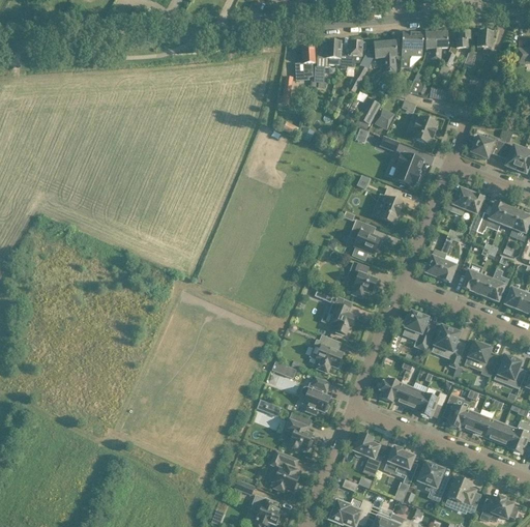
[(451,44),(443,63),(449,66),(458,47),(459,47),(468,46),(468,38),(469,37),(470,38),(471,38),(471,28),(469,28),(467,29),(458,30),(458,38),(455,38),(455,41),(452,41),(451,44)]
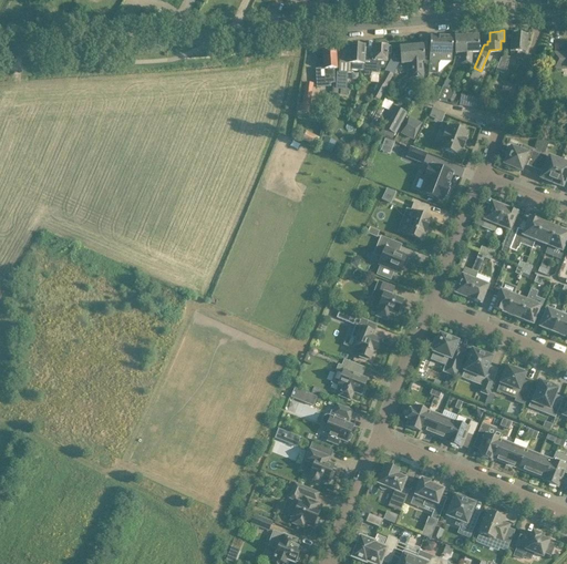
[(515,31),(512,31),(511,49),(518,49),(516,55),(523,58),(525,50),(526,50),(527,32),(519,31),(519,30),(515,30),(515,31)]
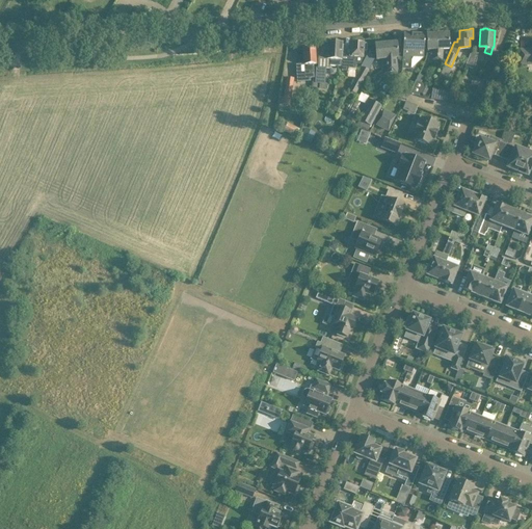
[(436,58),(443,58),(443,48),(450,47),(450,45),(453,44),(454,42),(453,35),(449,35),(448,30),(437,31),(439,47),(437,47),(436,58)]
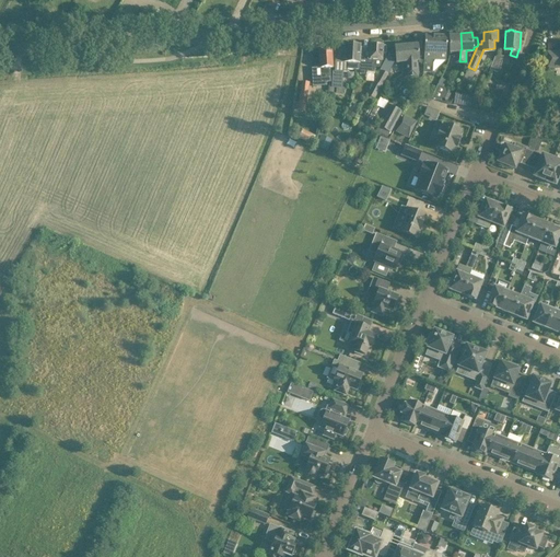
[(424,50),(423,62),(431,64),(431,57),(433,57),(435,57),(440,58),(446,58),(446,50),(446,44),(447,33),(436,33),(424,33),(424,43),(424,50)]
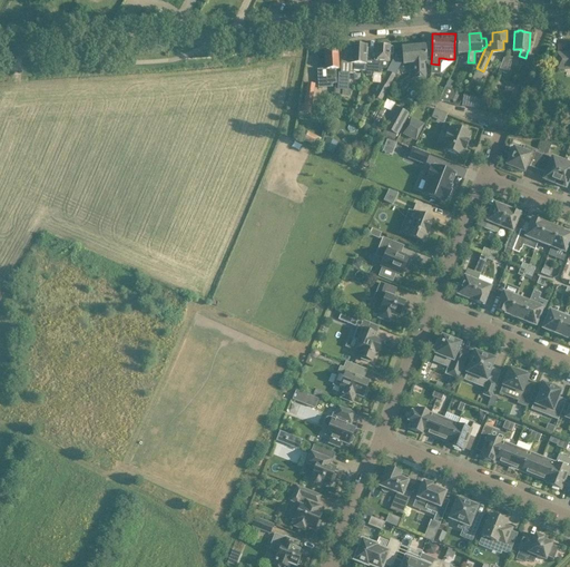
[(462,62),(468,62),(469,50),(470,50),(469,33),(458,33),(458,51),(463,51),(462,62)]
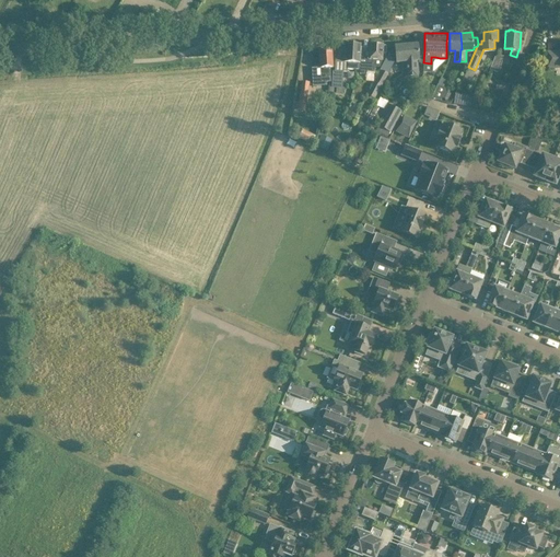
[(331,79),(330,84),(342,85),(343,81),(343,69),(347,69),(347,66),(359,67),(359,53),(360,42),(345,41),(345,57),(335,56),(335,67),(335,69),(333,69),(333,79),(331,79)]
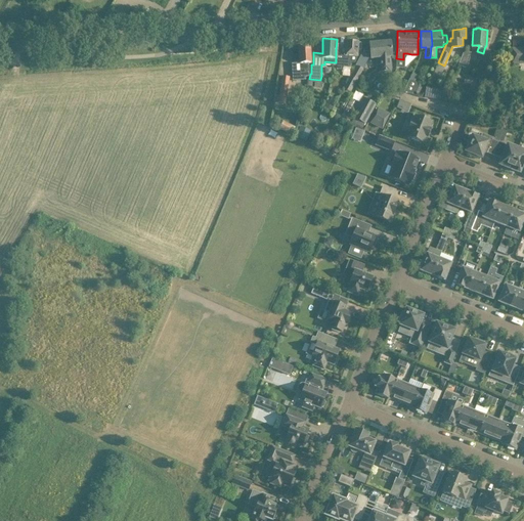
[(337,64),(337,68),(343,68),(343,64),(350,66),(350,60),(355,60),(357,54),(358,47),(360,48),(361,48),(361,40),(358,40),(346,39),(346,42),(346,50),(337,50),(337,54),(337,64)]
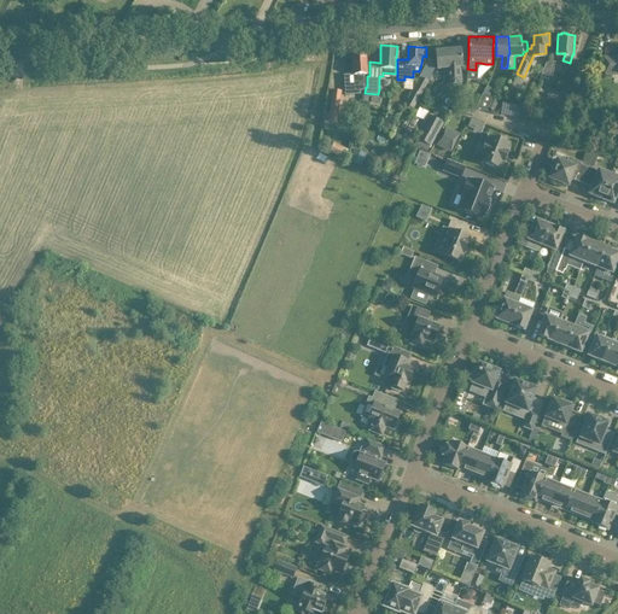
[(448,47),(450,83),(461,83),(461,64),(462,64),(461,46),(448,47)]
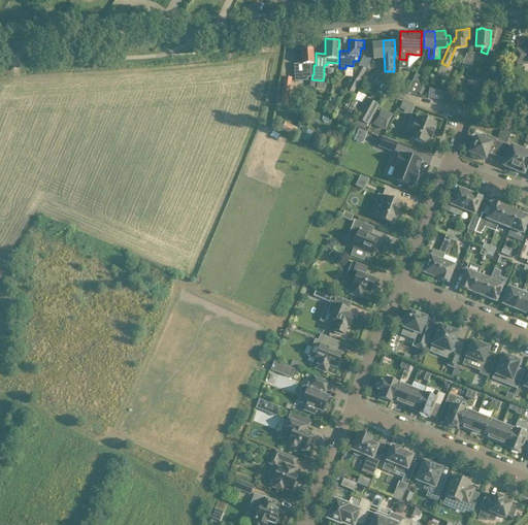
[(383,40),(372,41),(373,57),(378,56),(380,71),(385,71),(383,40)]
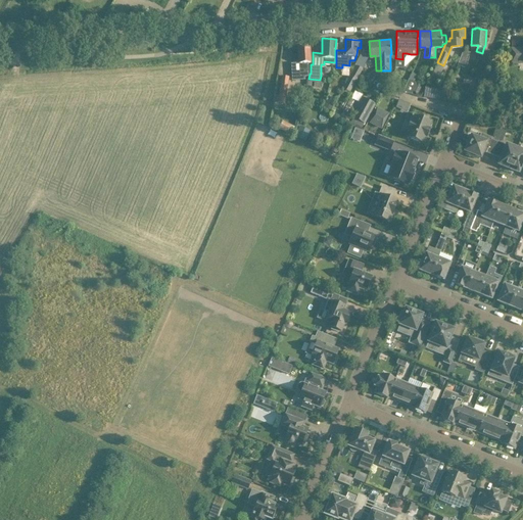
[(298,60),(291,61),(292,78),(304,78),(304,75),(308,74),(307,60),(311,60),(311,54),(310,44),(297,45),(298,55),(298,60)]
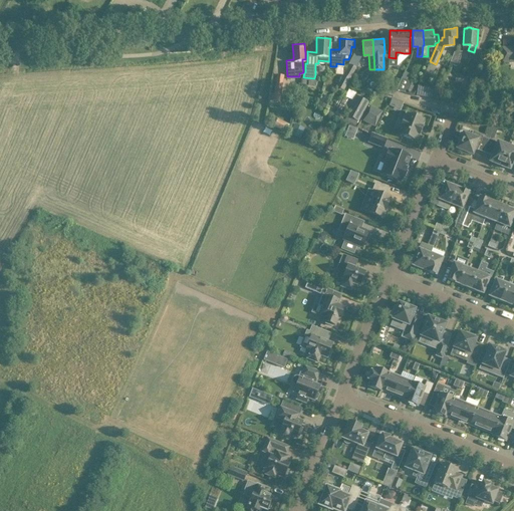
[(513,45),(502,45),(502,55),(502,59),(513,59),(513,45)]
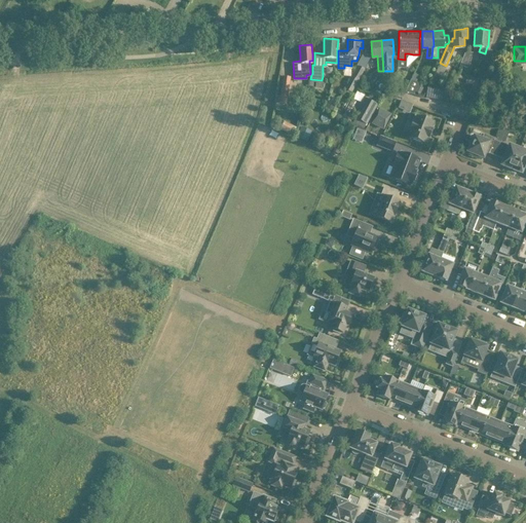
[(465,49),(459,64),(468,66),(473,50),(465,49)]
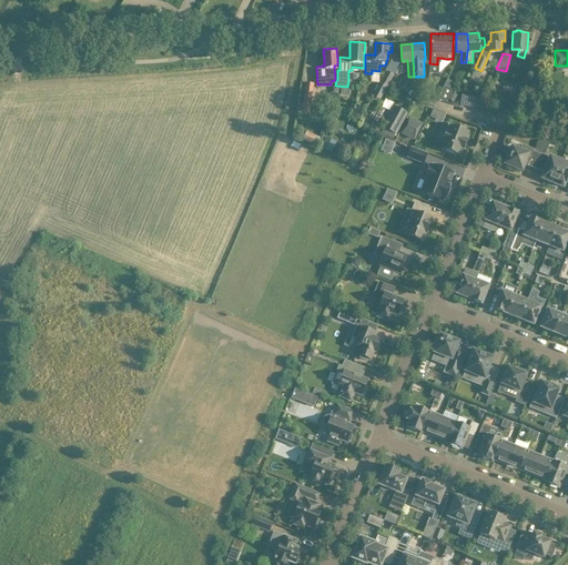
[(393,73),(385,69),(378,80),(373,92),(379,96),(386,83),(387,84),(393,73)]
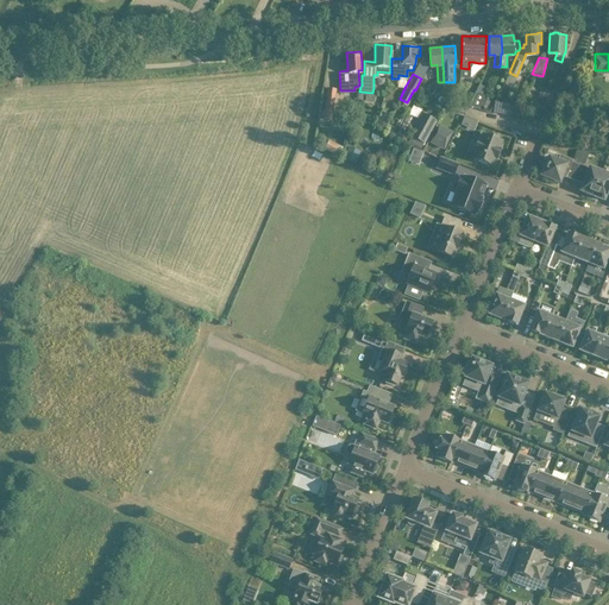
[(325,107),(322,115),(332,118),(333,108),(337,87),(327,86),(325,107)]
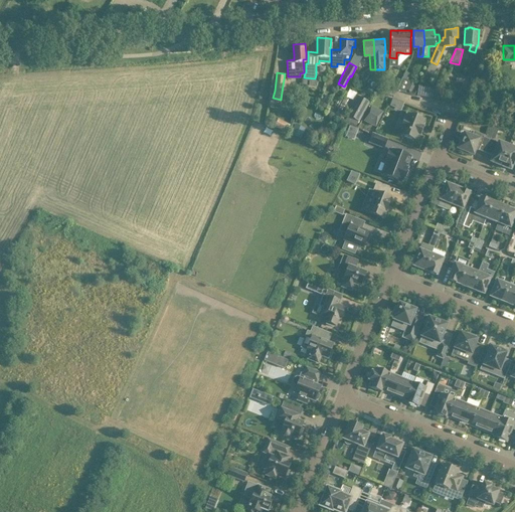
[(408,80),(405,88),(410,90),(413,82),(408,80)]
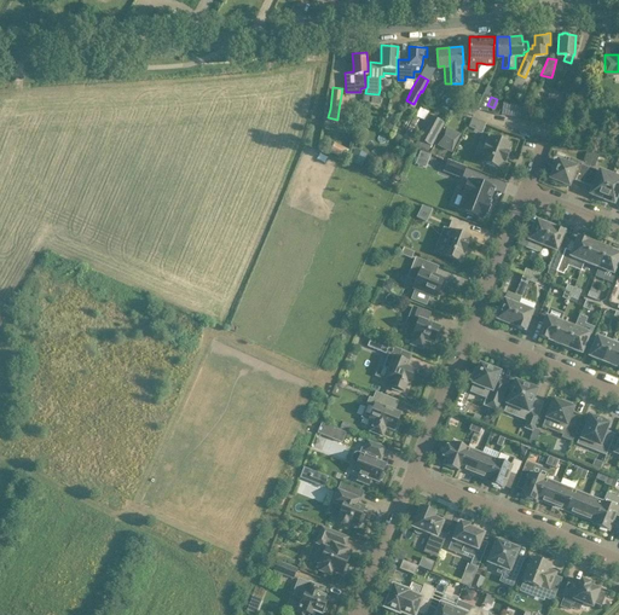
[(515,103),(514,114),(526,116),(527,104),(515,103)]
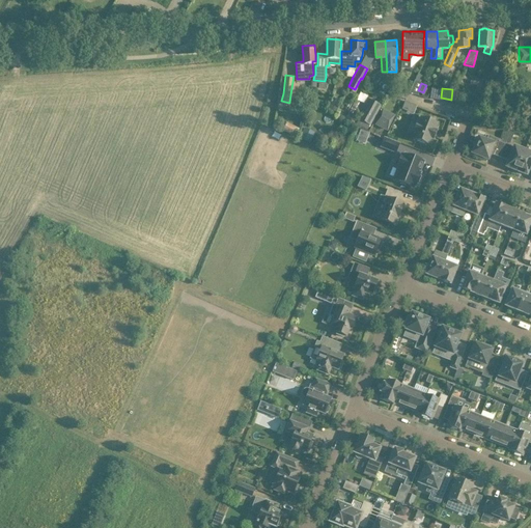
[(362,107),(357,116),(358,117),(369,123),(370,123),(381,104),(367,95),(361,107),(362,107)]
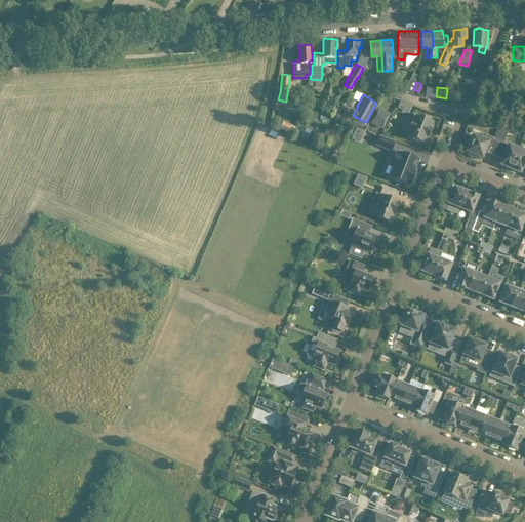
[(401,97),(398,105),(403,108),(406,99),(401,97)]
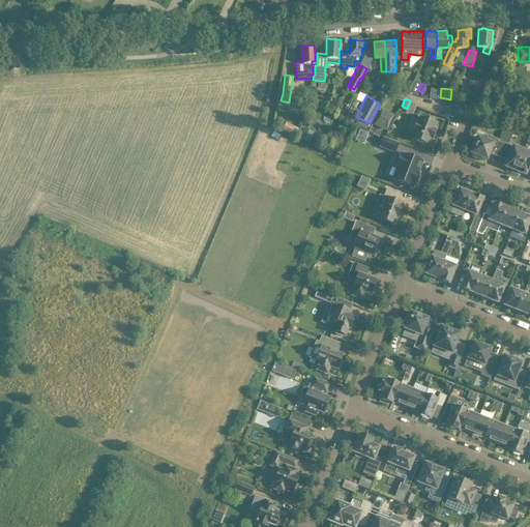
[(379,112),(374,121),(386,128),(391,118),(379,112)]
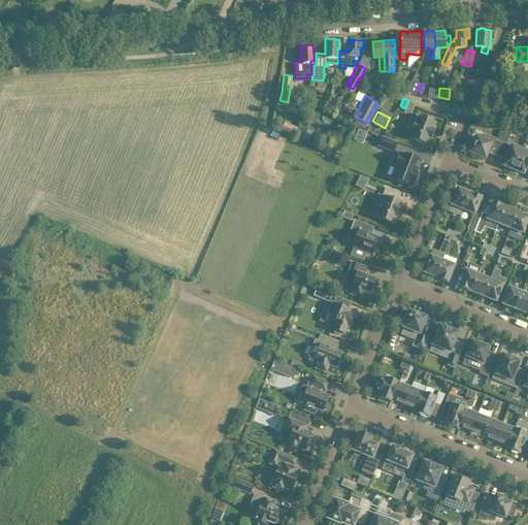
[(432,127),(435,120),(419,113),(416,121),(415,120),(410,128),(413,129),(410,136),(426,142),(429,135),(431,136),(434,128),(432,127)]
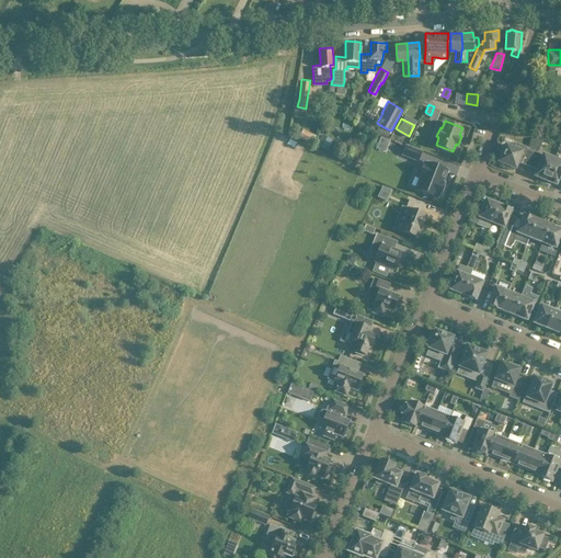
[(316,135),(302,128),(298,137),(311,144),(316,135)]
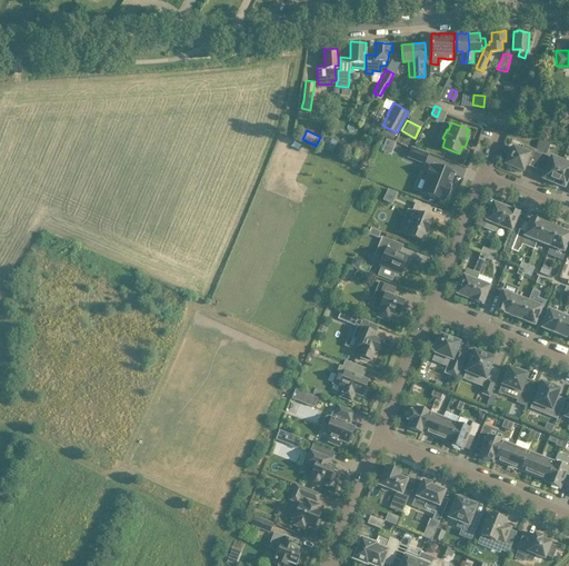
[(326,137),(321,146),(332,150),(333,146),(329,144),(331,139),(332,137),(327,135),(326,137)]
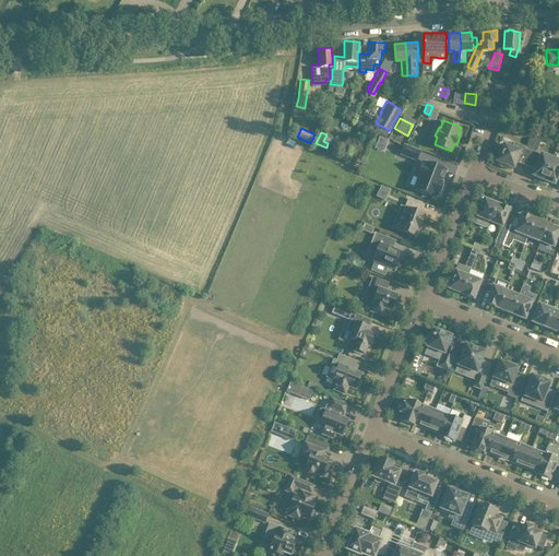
[(530,133),(526,142),(533,145),(537,134),(530,133)]
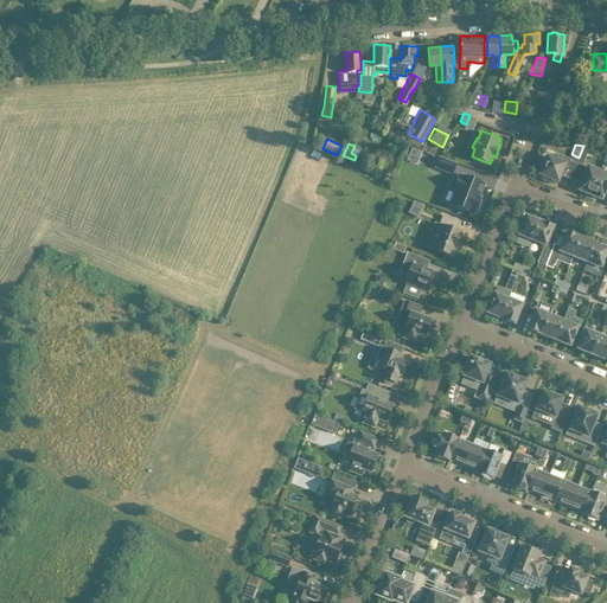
[(413,146),(408,158),(416,161),(421,149),(413,146)]
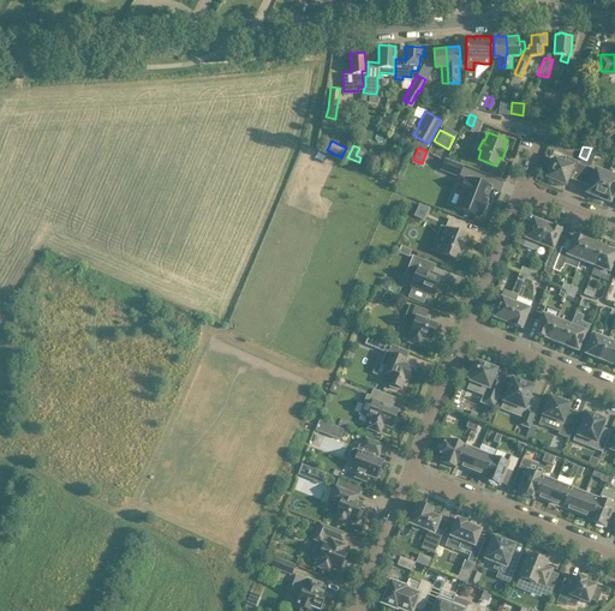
[(586,160),(585,160),(590,162),(596,149),(591,148),(586,160)]
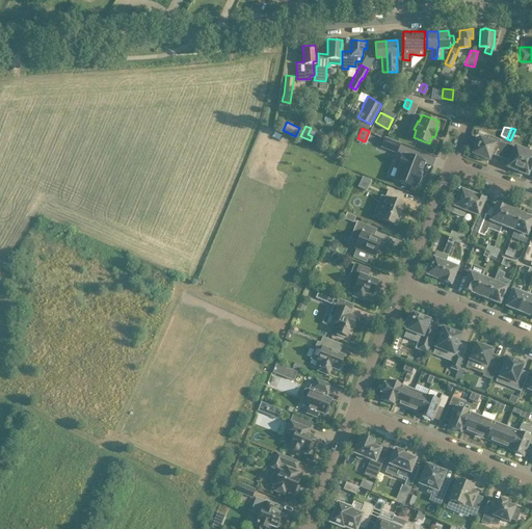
[(473,151),(488,158),(491,151),(494,152),(494,153),(500,156),(506,141),(501,139),(502,138),(489,133),(487,138),(479,135),(479,136),(477,136),(474,142),(476,142),(473,151)]
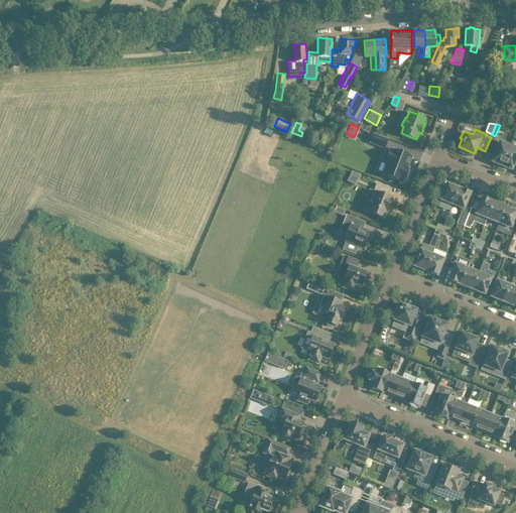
[(388,137),(373,131),(370,140),(385,146),(388,137)]
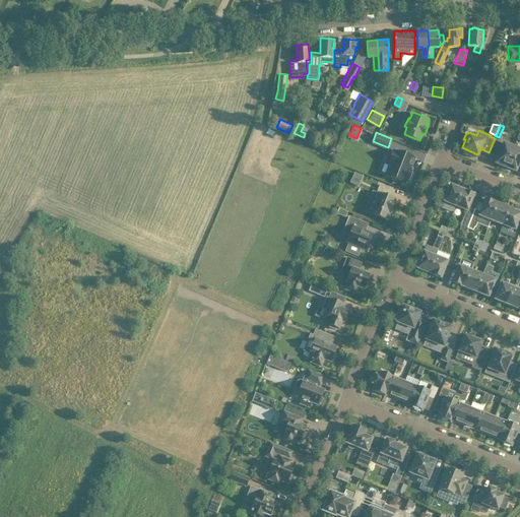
[(495,138),(489,152),(495,154),(496,153),(498,154),(496,162),(506,166),(513,145),(502,141),(495,138)]
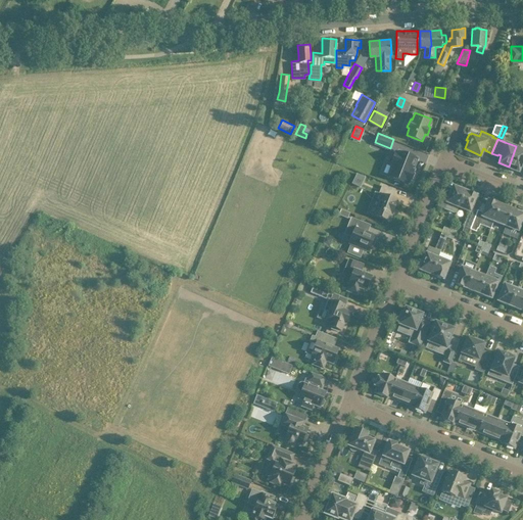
[(516,146),(509,167),(519,170),(521,163),(522,163),(522,148),(516,146)]
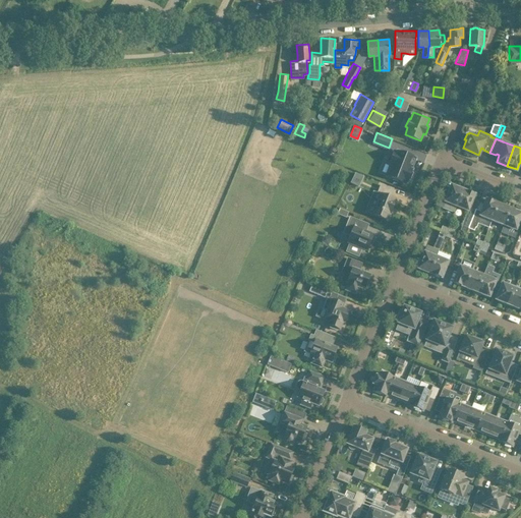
[(389,171),(387,174),(405,181),(406,179),(407,180),(408,178),(410,178),(413,171),(411,170),(412,168),(411,167),(411,165),(415,156),(412,155),(397,149),(397,151),(394,150),(389,162),(393,163),(390,171),(389,171)]
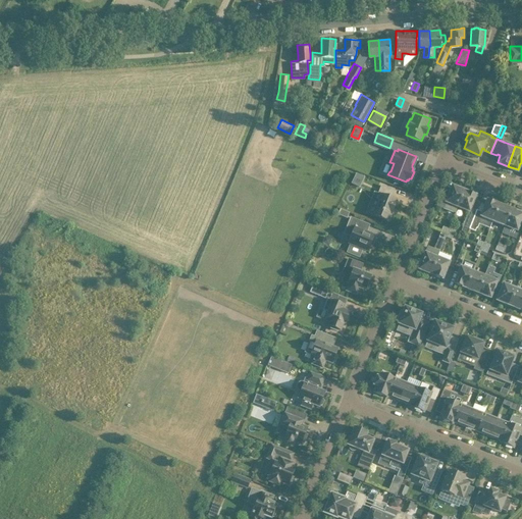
[(353,178),(352,180),(359,184),(364,174),(363,174),(357,171),(353,178)]
